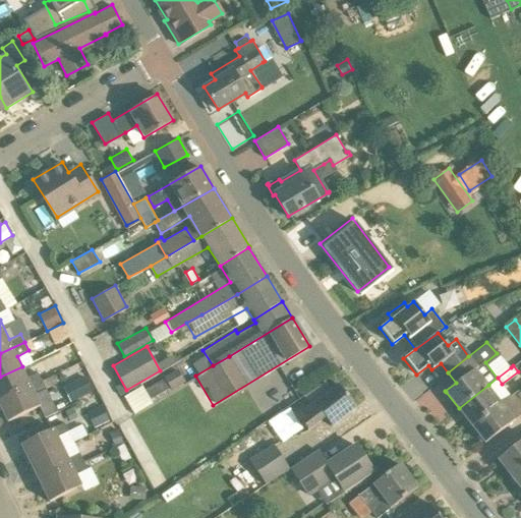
[(0,400),(43,380),(39,370),(27,377),(22,366),(0,377),(0,400)]
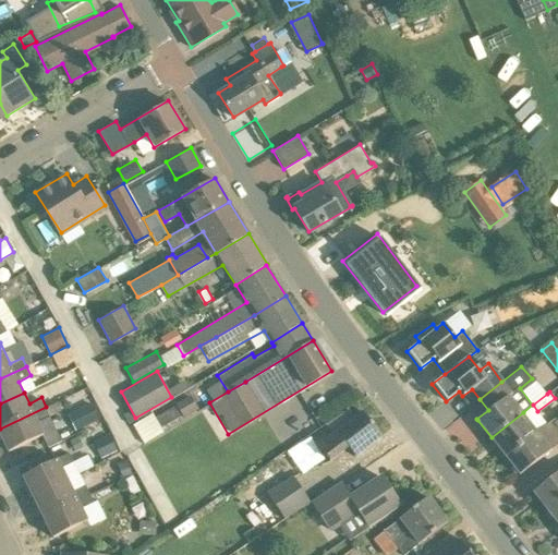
[(191,395),(177,403),(184,417),(198,408),(191,395)]
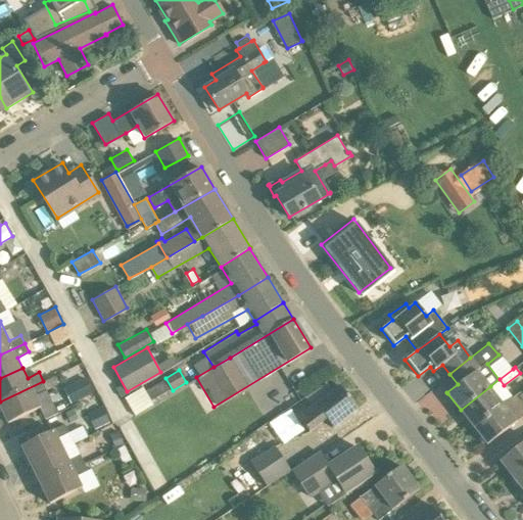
[(87,377),(64,387),(72,402),(93,391),(87,377)]
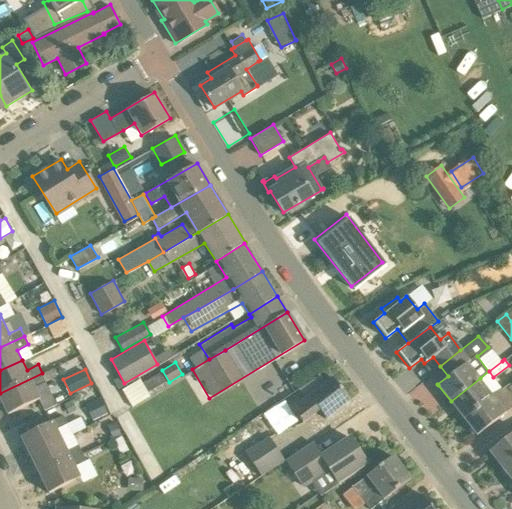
[(147,391),(165,381),(160,371),(141,382),(147,391)]
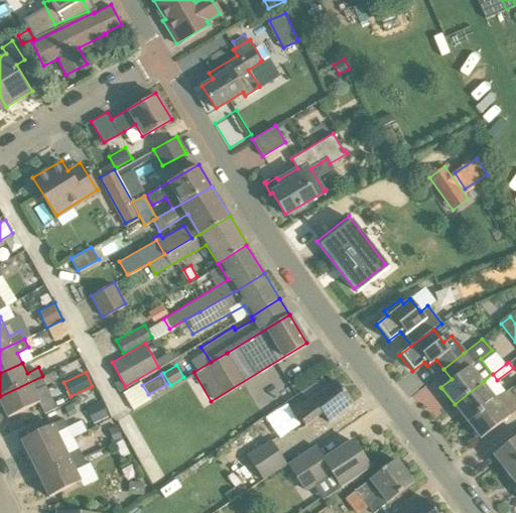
[(56,406),(42,376),(0,396),(0,399),(8,416),(39,401),(44,412),(56,406)]
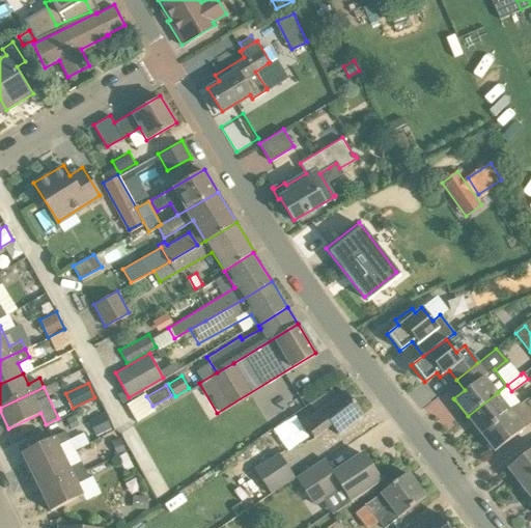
[(337,432),(362,413),(344,390),(302,422),(313,437),(331,423),(337,432)]
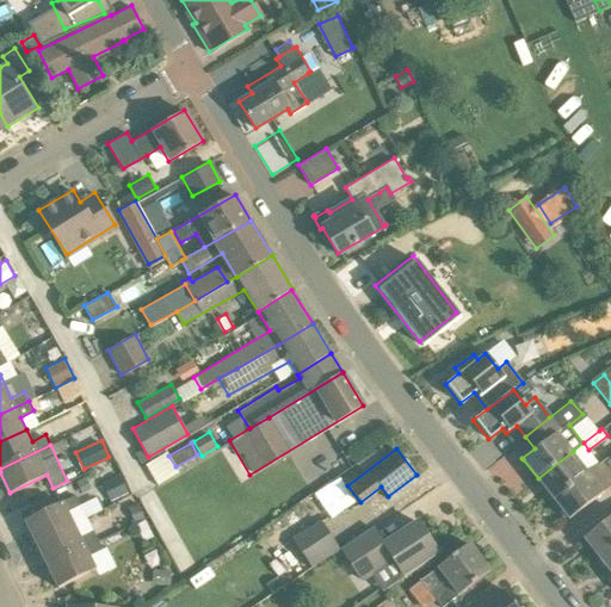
[(573,451),(538,478),(553,499),(588,471),(573,451)]
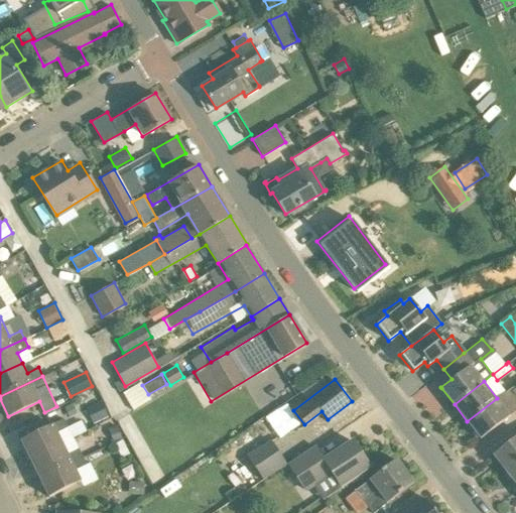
[(497,398),(467,421),(480,437),(510,414),(497,398)]
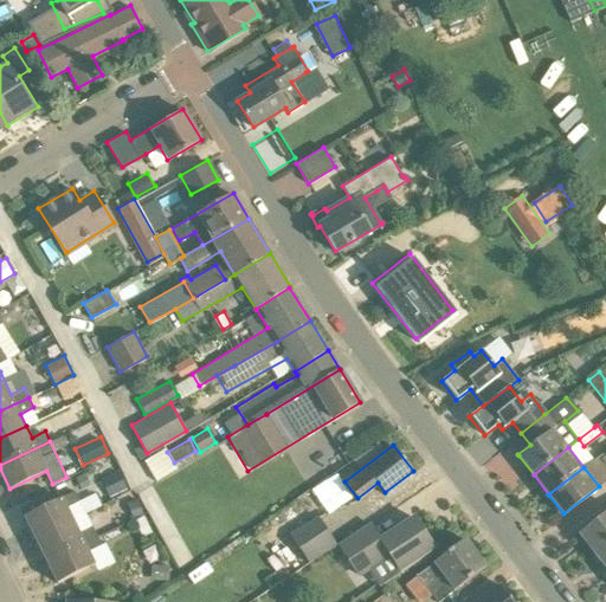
[(102,477),(111,496),(128,486),(120,468),(102,477)]
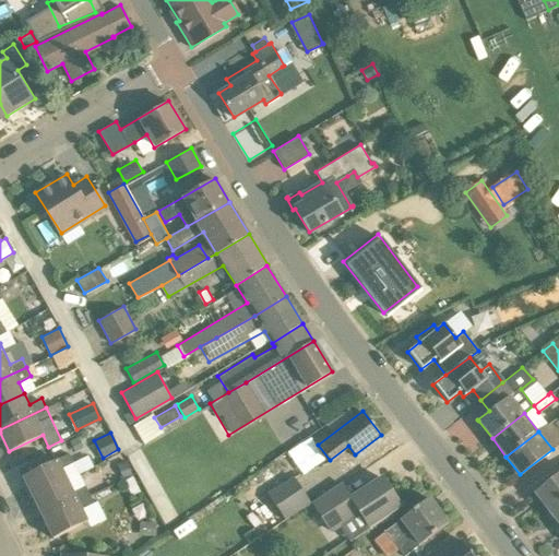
[(79,436),(70,440),(75,450),(84,446),(79,436)]
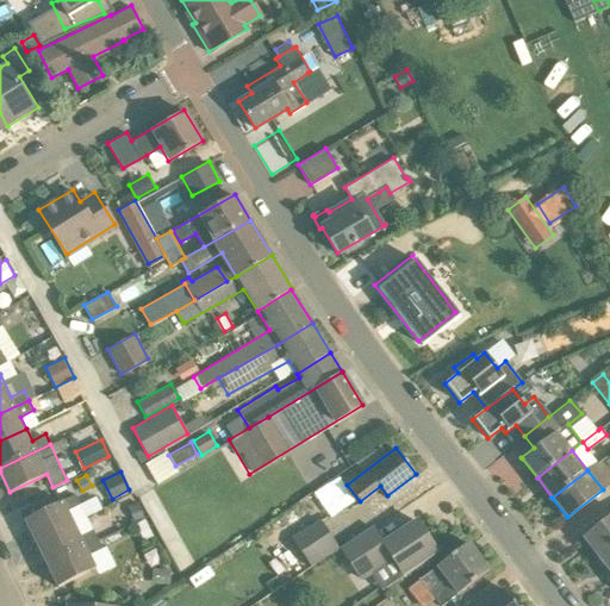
[(78,493),(26,518),(37,541),(75,522),(68,510),(82,503),(78,493)]
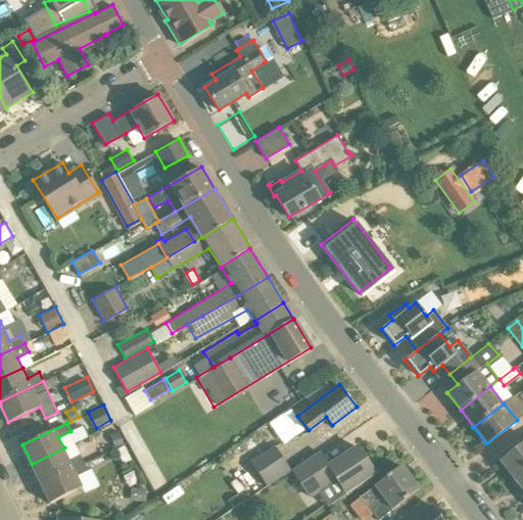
[(119,430),(110,433),(115,446),(124,442),(119,430)]
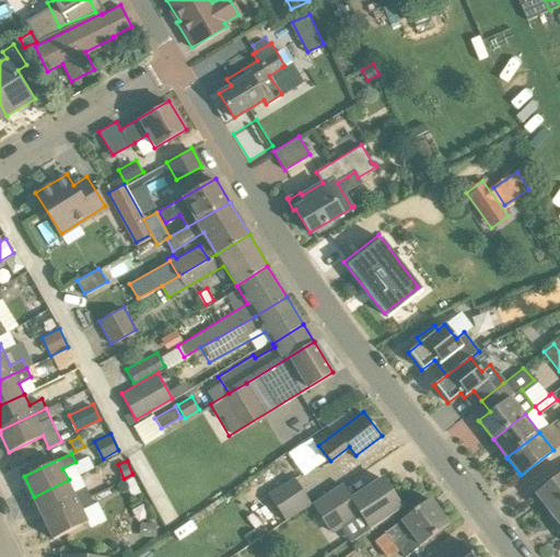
[(559,472),(535,492),(549,511),(559,502),(559,472)]
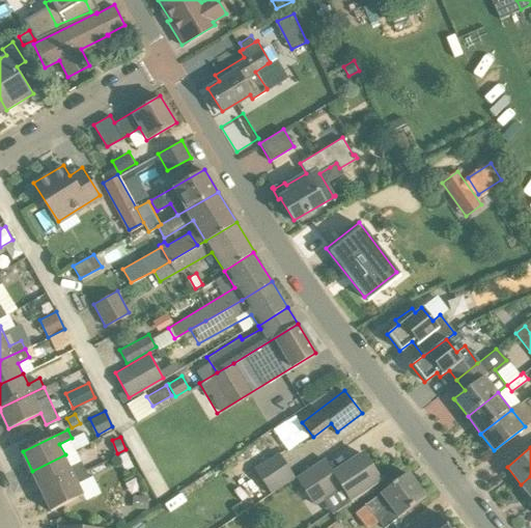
[(280,448),(256,465),(272,489),(296,473),(280,448)]
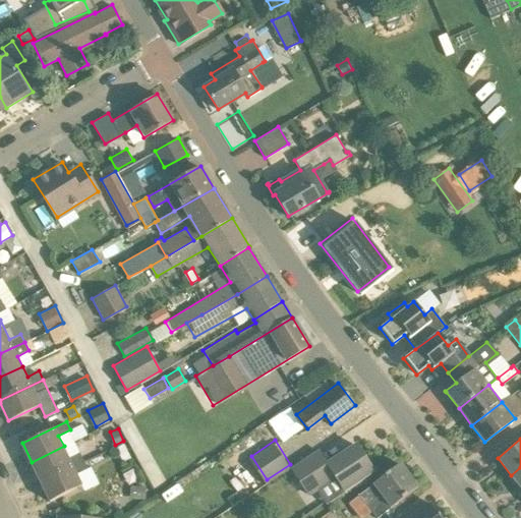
[(326,462),(319,449),(292,468),(308,493),(315,488),(325,503),(373,471),(355,443),(326,462)]
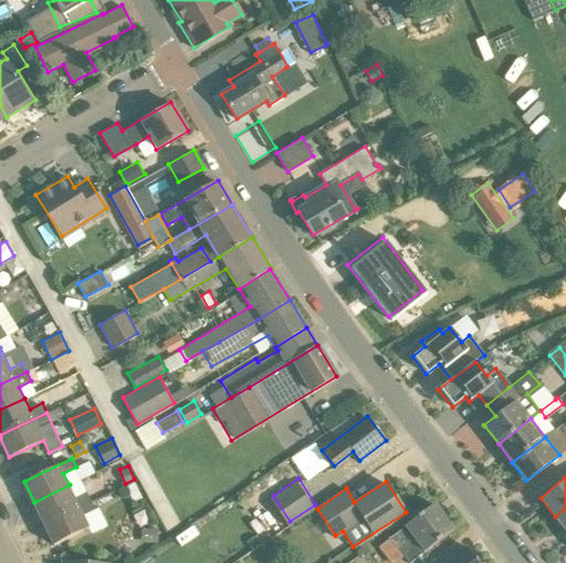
[(34,502),(44,522),(92,500),(87,490),(75,497),(70,485),(34,502)]
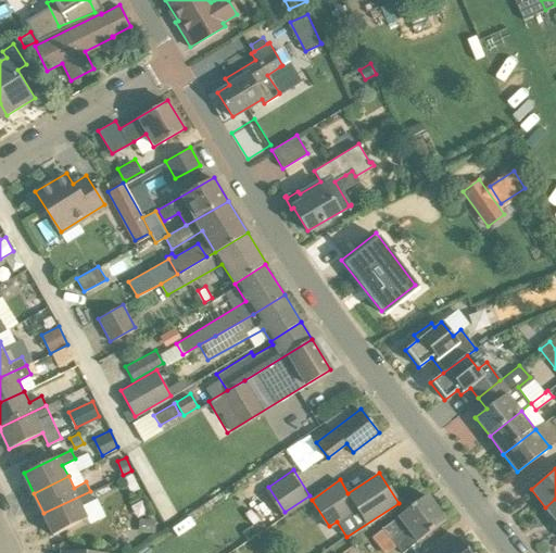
[(43,513),(53,535),(88,517),(83,505),(95,500),(90,491),(43,513)]
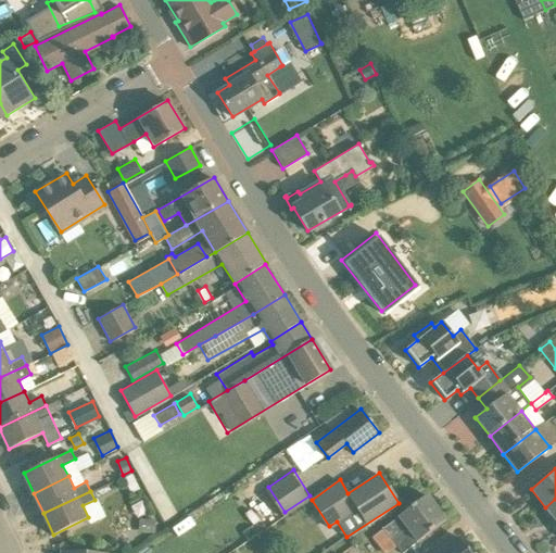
[(400,552),(445,518),(426,493),(368,538),(380,552),(387,552),(394,548),(399,552),(400,552)]
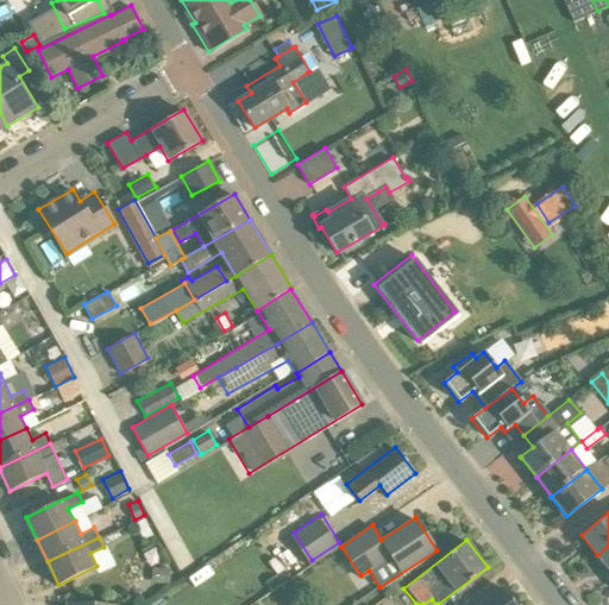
[(608,546),(597,555),(608,569),(608,546)]
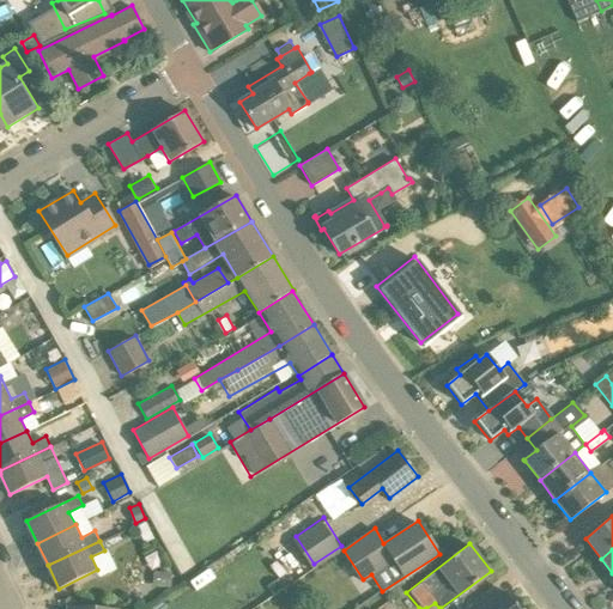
[(171,585),(171,570),(157,570),(157,585),(171,585)]
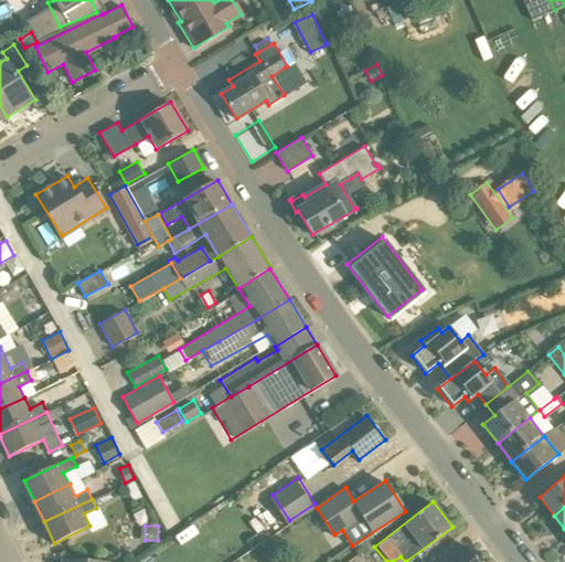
[(257,533),(246,539),(252,547),(262,541),(257,533)]
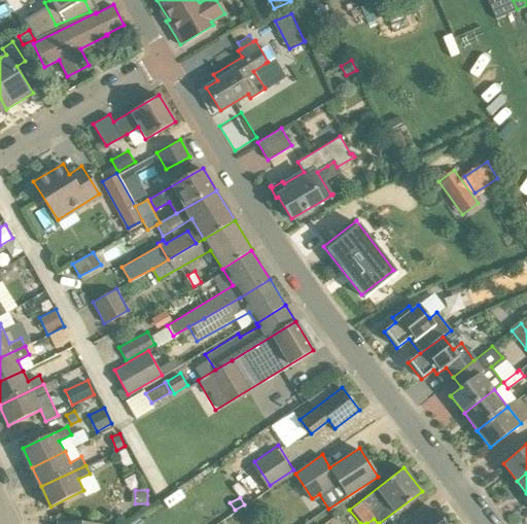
[(446,523),(436,512),(419,523),(446,523)]
